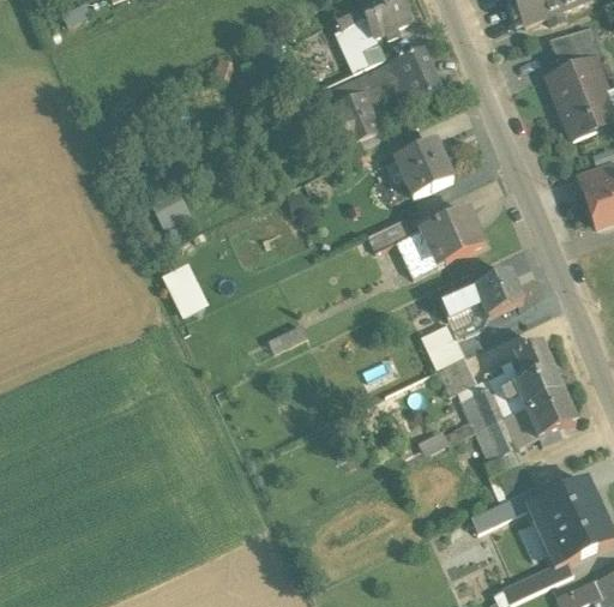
[(362,0),(357,2),(366,19),(373,37),(410,20),(401,0),(362,0)]
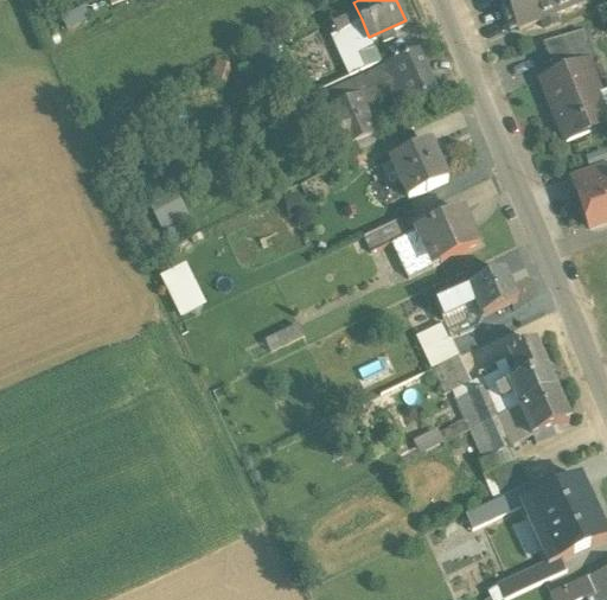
[(508,0),(518,25),(541,17),(544,24),(556,19),(554,12),(582,0),(508,0)]
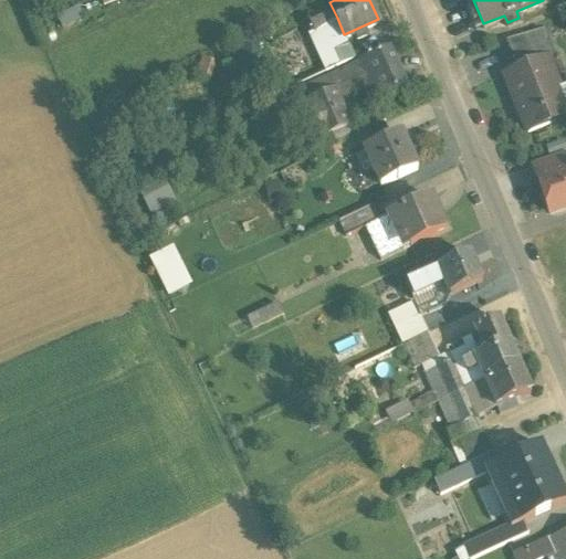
[(329,2),(307,13),(315,29),(337,18),(329,2)]
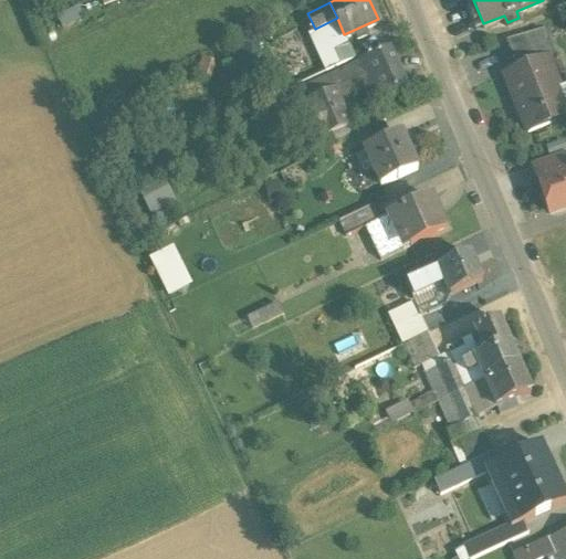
[(540,25),(506,35),(517,64),(546,53),(551,51),(540,25)]
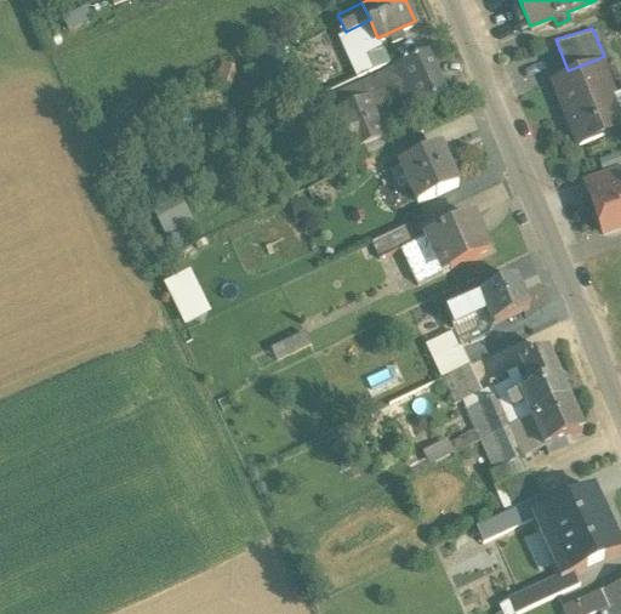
[(355,53),(347,37),(339,40),(346,57),(355,53)]
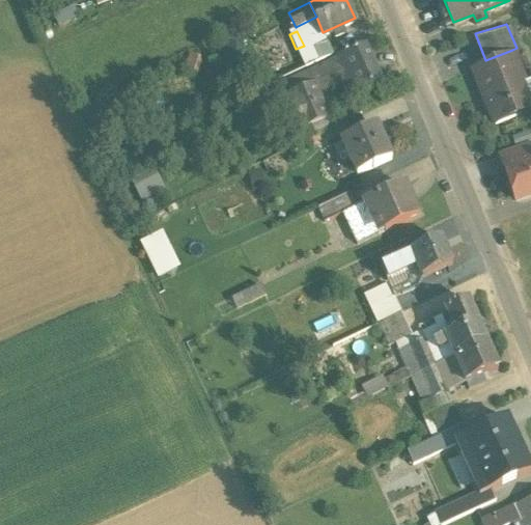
[(365,42),(307,68),(313,81),(337,71),(341,79),(346,90),(381,75),(365,42)]
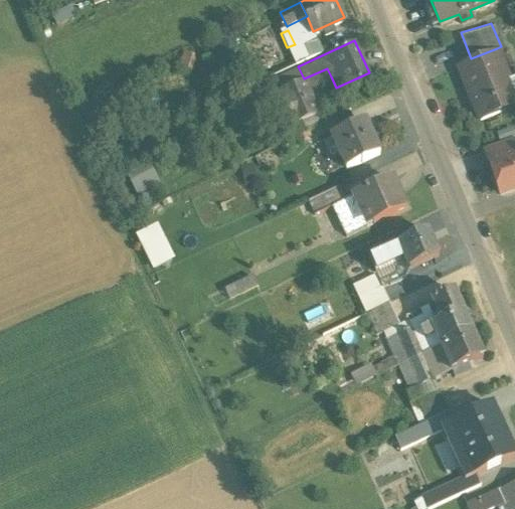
[(471,58),(459,64),(480,116),(514,102),(514,93),(497,48),(471,58)]
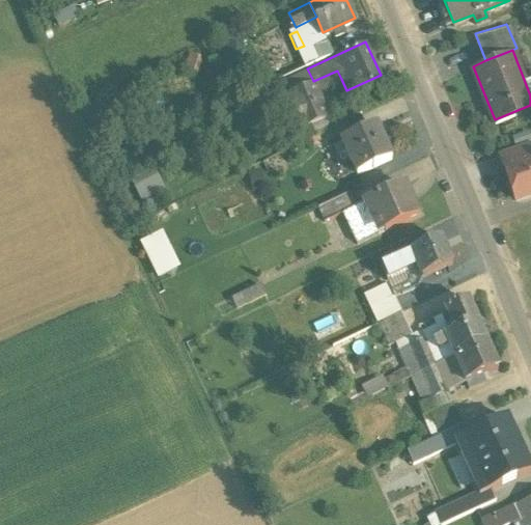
[(305,70),(285,79),(290,90),(313,81),(307,68),(305,70)]
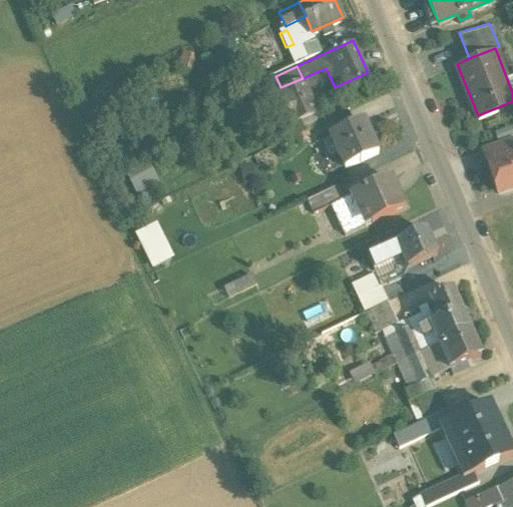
[(326,68),(303,78),(309,92),(320,80),(330,76),(326,68)]
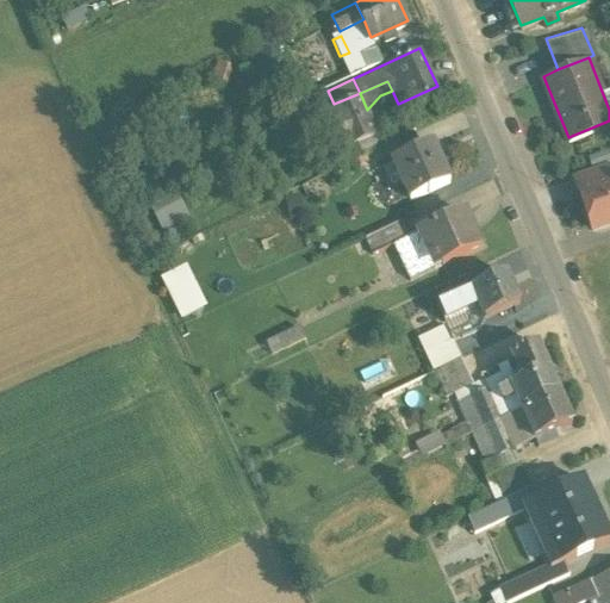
[(360,93),(334,104),(350,142),(358,140),(377,131),(367,110),(360,93)]
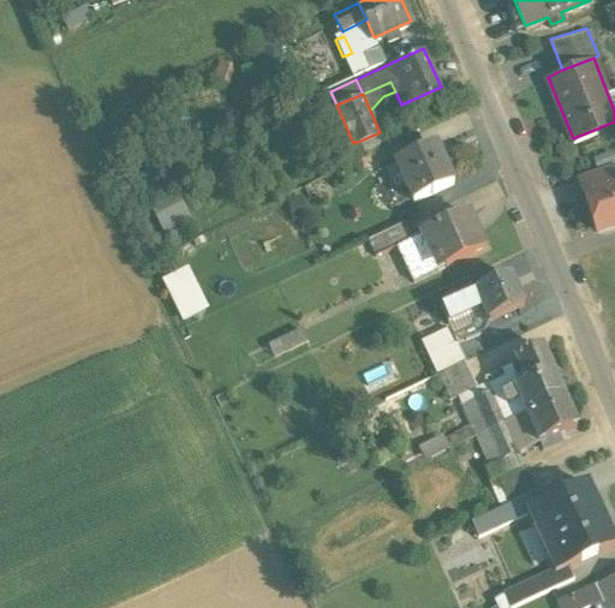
[(380,132),(360,141),(365,150),(383,143),(380,132)]
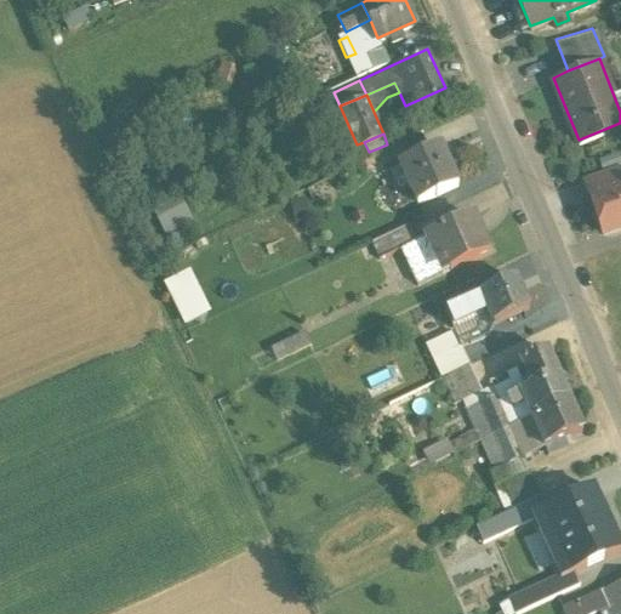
[(439,141),(399,159),(417,199),(457,181),(439,141)]
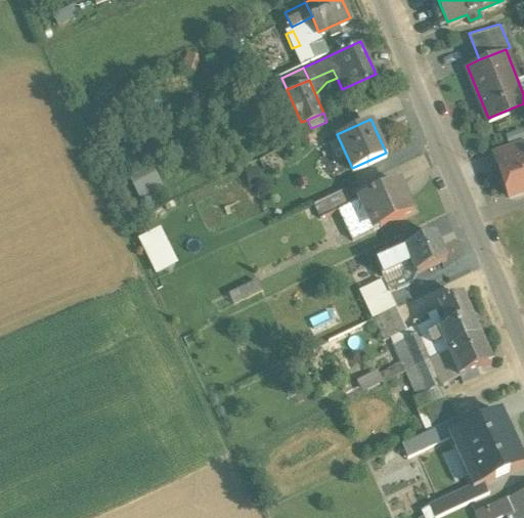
[(523,146),(521,138),(493,147),(498,161),(523,152),(523,146)]
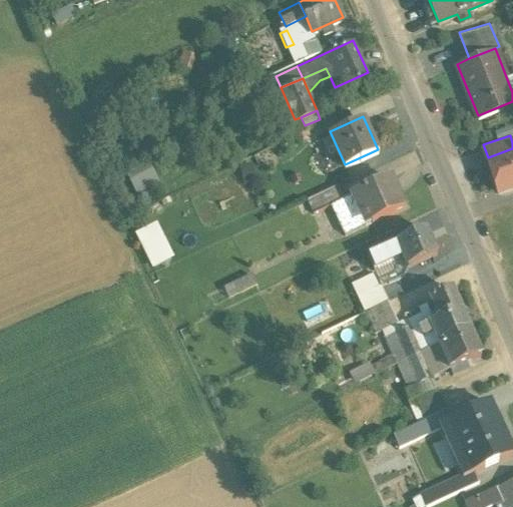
[(512,148),(488,157),(487,157),(498,190),(512,184),(512,148)]
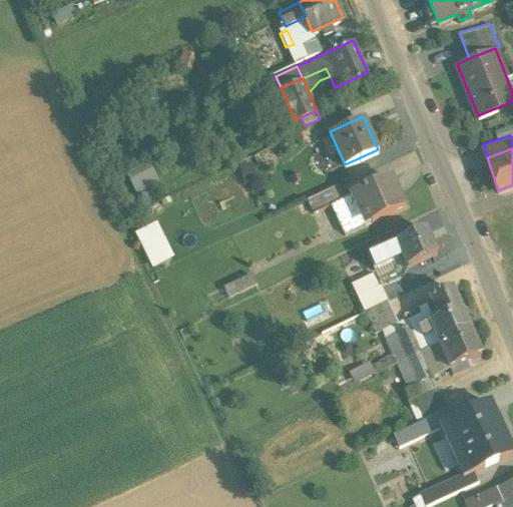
[(144,157),(121,170),(133,191),(156,178),(144,157)]
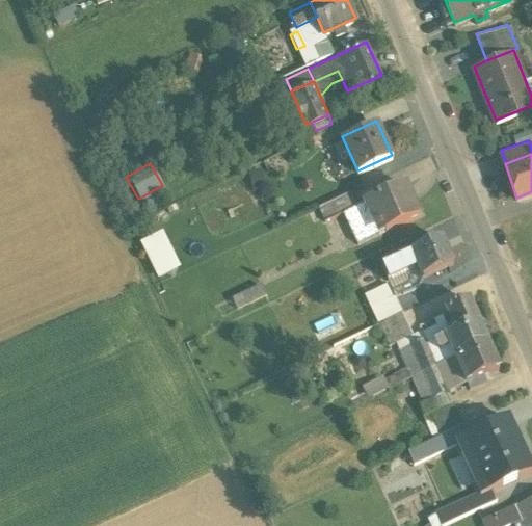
[(403,180),(365,199),(372,213),(377,211),(384,227),(418,211),(403,180)]
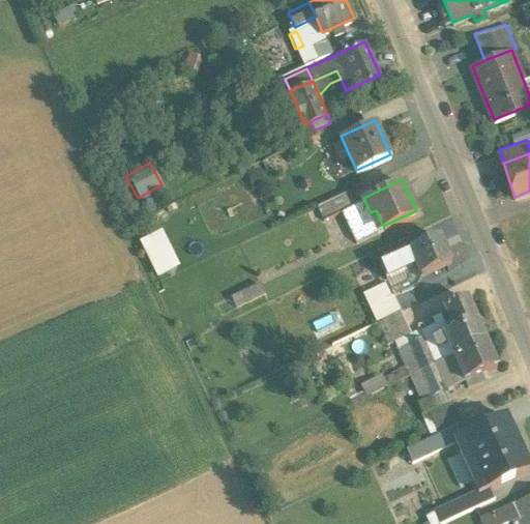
[(154,272),(178,262),(163,225),(139,234),(154,272)]
